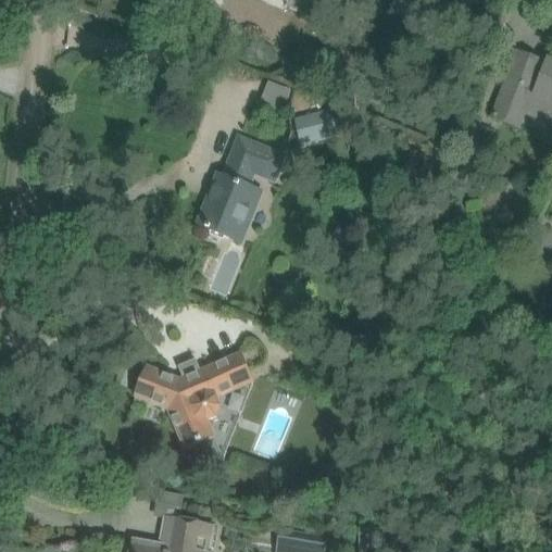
[(161,0),(189,11),(193,0),(161,0)]
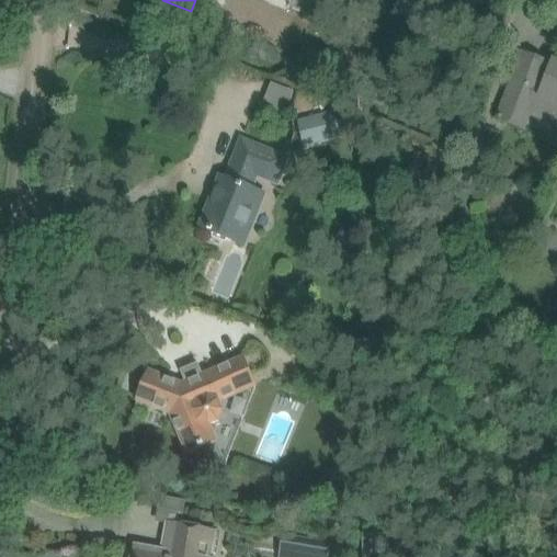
[(286,0),(286,2),(309,11),(314,0),(286,0)]
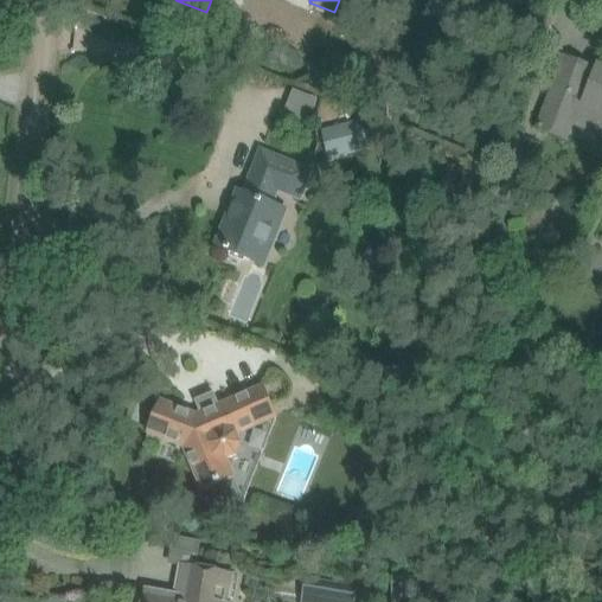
[(551,79),(545,96),(533,125),(563,138),(570,122),(601,134),(601,63),(594,61),(582,93),(551,79)]
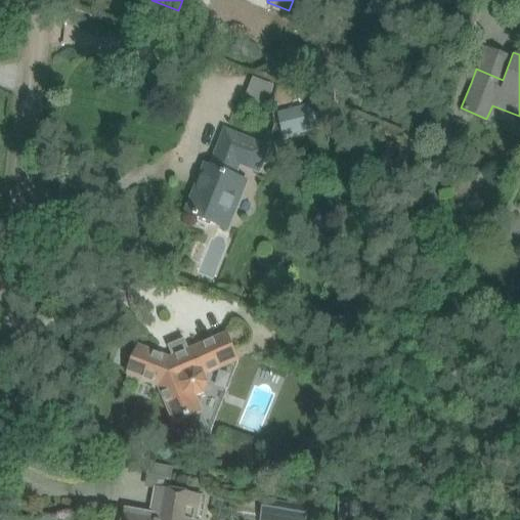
[(240,97),(263,103),(270,80),(247,74),(240,97)]
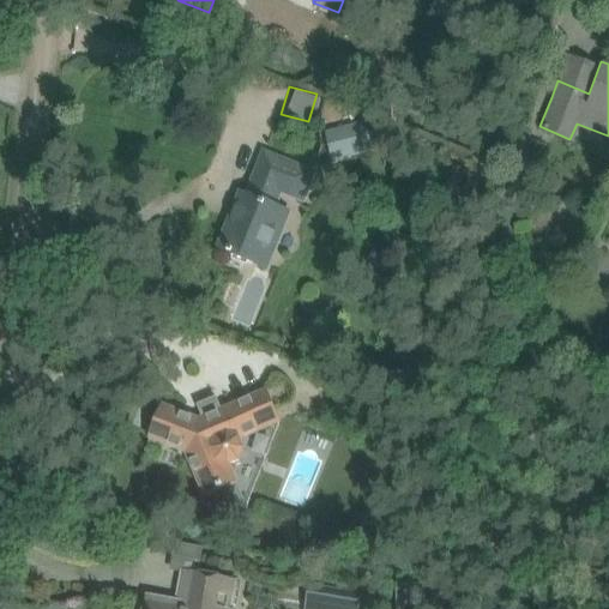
[(321,127),(327,155),(366,146),(359,118),(321,127)]
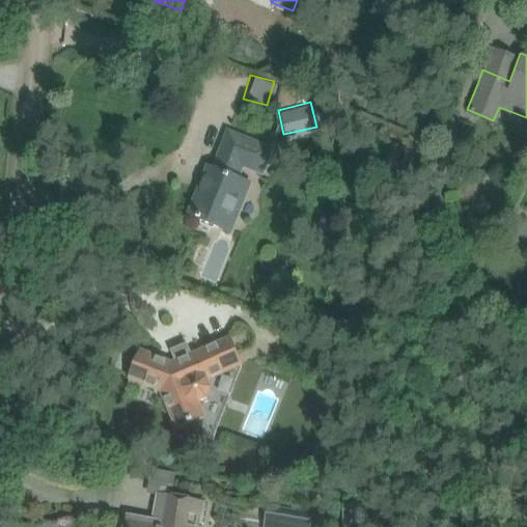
[(187,212),(206,220),(222,225),(241,177),(233,175),(240,161),(259,169),(268,145),(225,129),(211,166),(206,164),(187,212)]
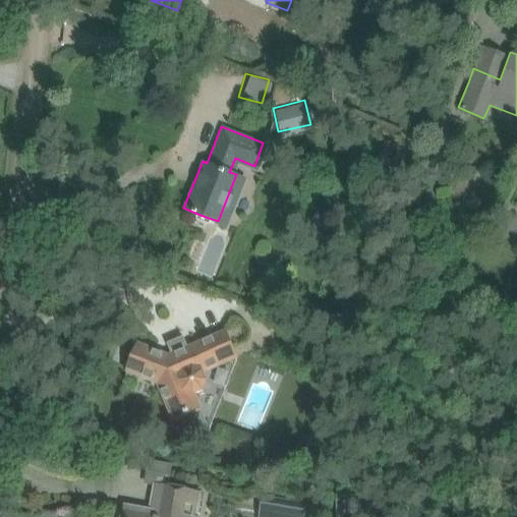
[(234,356),(230,347),(222,328),(166,352),(135,340),(124,367),(155,380),(170,417),(198,405),(193,392),(200,389),(205,379),(202,370),(234,356)]
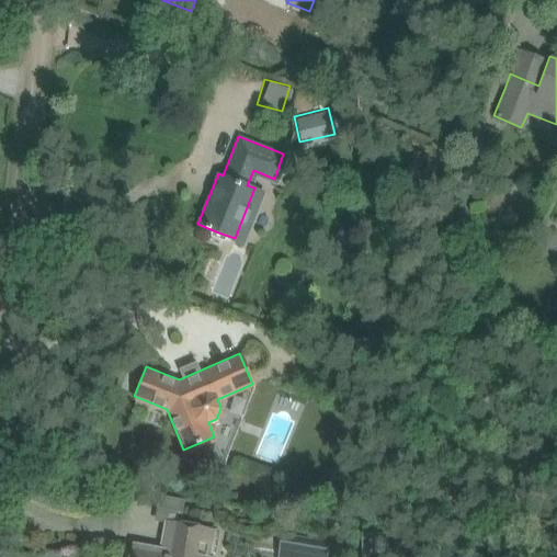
[(132,543),(129,556),(207,556),(204,556),(208,529),(174,523),(170,549),(154,547),(132,543)]
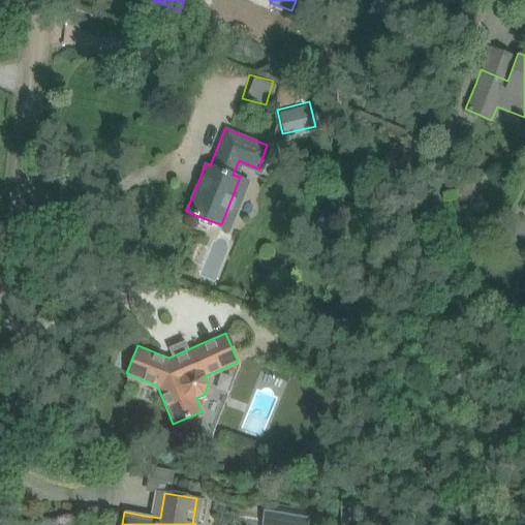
[(265,501),(260,524),(304,524),(307,507),(265,501)]
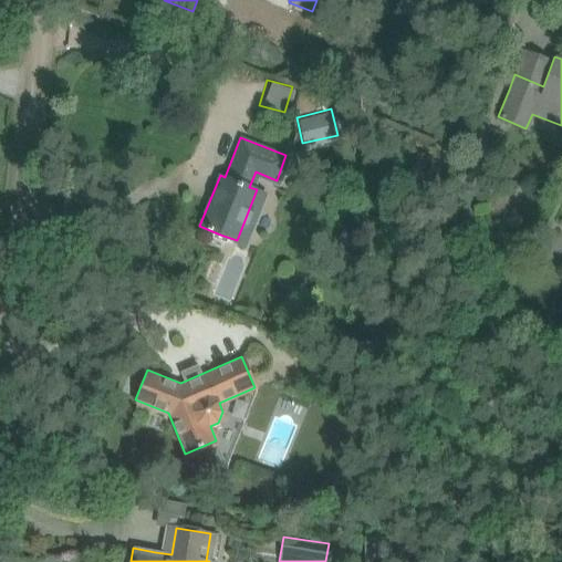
[(386,554),(387,538),(375,538),(375,554),(386,554)]
